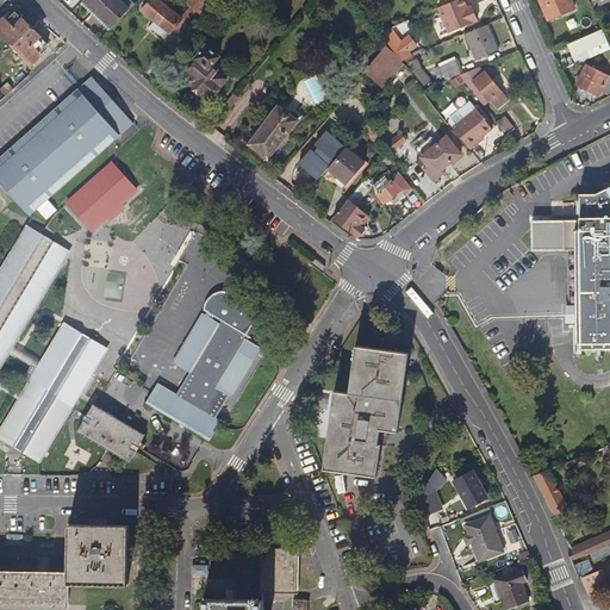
[(85,0),(85,1),(99,16),(113,29),(130,12),(117,0),(85,0)]
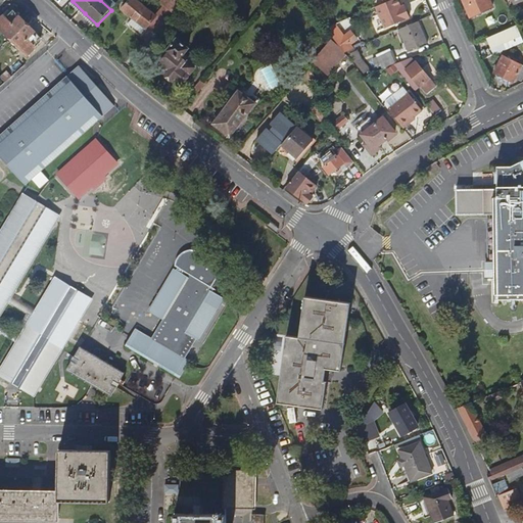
[(100,0),(111,10),(116,4),(112,0),(100,0)]
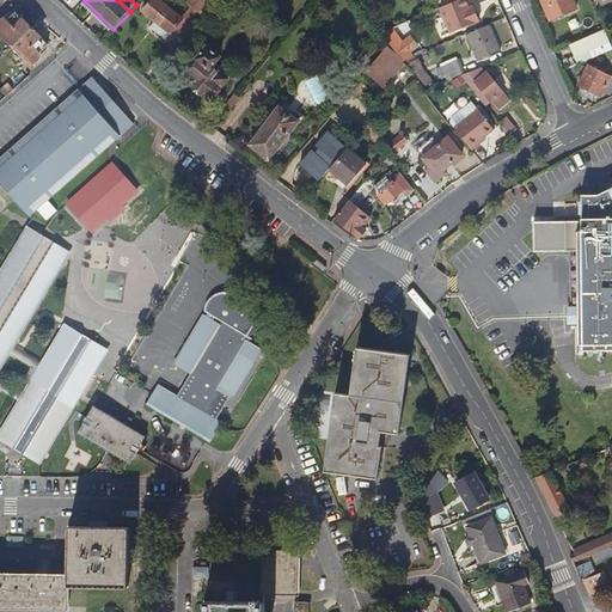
[(176,29),(189,41),(200,30),(193,23),(200,16),(191,8),(184,17),(164,0),(152,0),(146,8),(158,20),(152,26),(165,40),(176,29)]
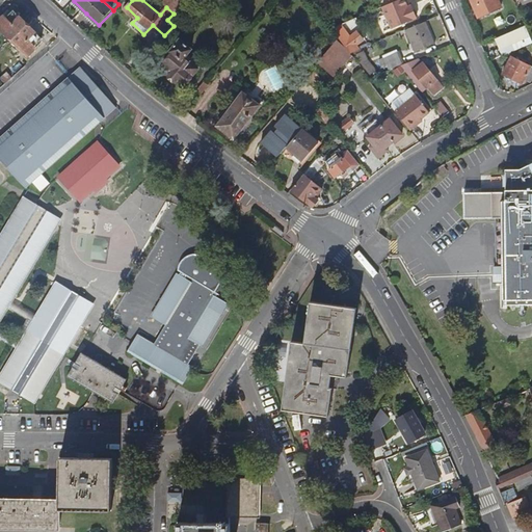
[(166,0),(165,2),(181,17),(194,0),(166,0)]
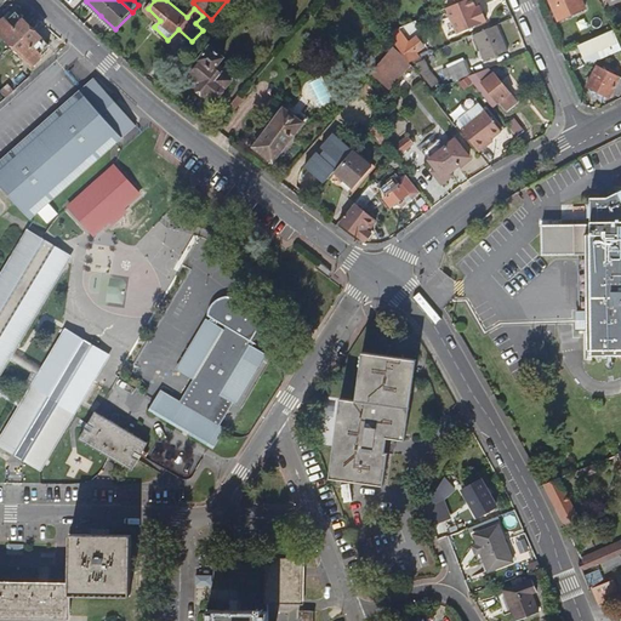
[(375,0),(372,0),(365,6),(372,16),(382,9),(375,0)]
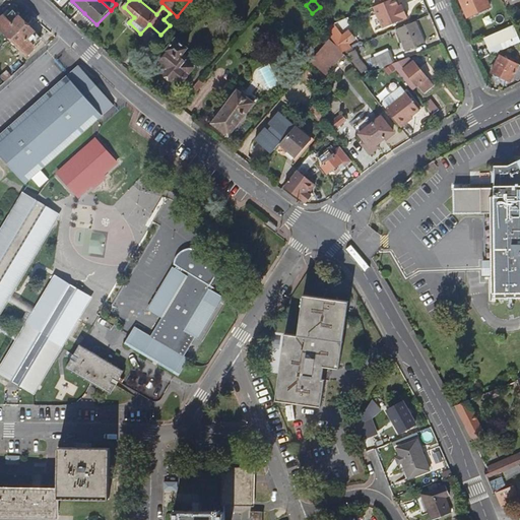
[(398,8),(394,0),(392,0),(373,9),(382,29),(406,18),(403,10),(399,11),(398,8)]
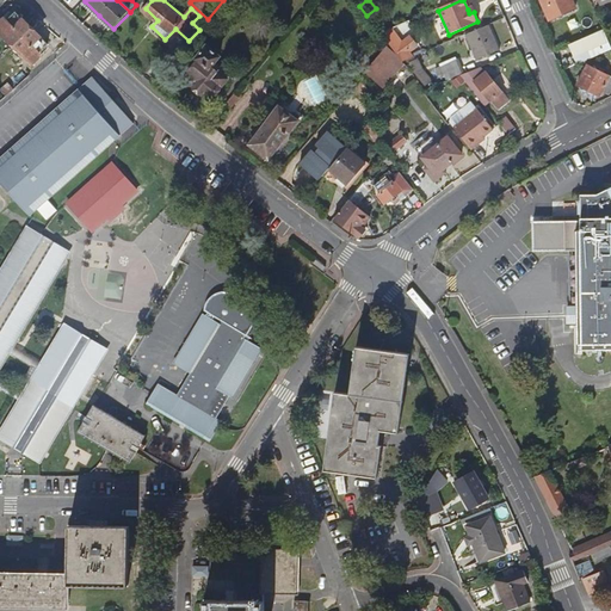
[(571,0),(541,0),(550,20),(575,10),(571,0)]
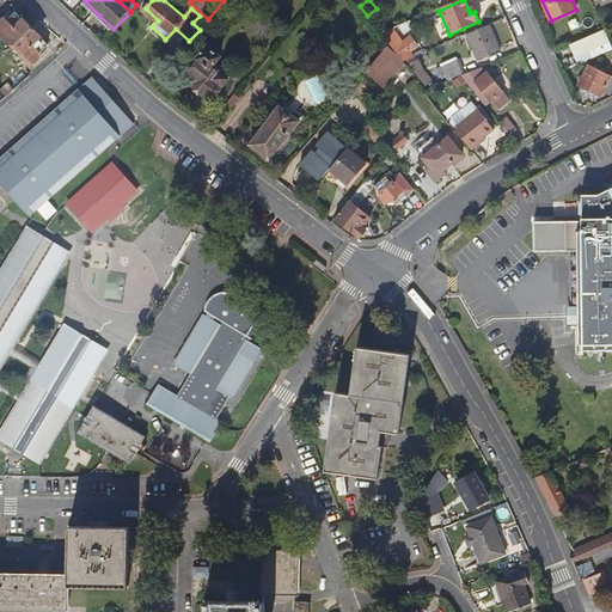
[(40,56),(49,47),(17,13),(7,23),(5,20),(0,25),(0,31),(35,66),(42,59),(40,56)]
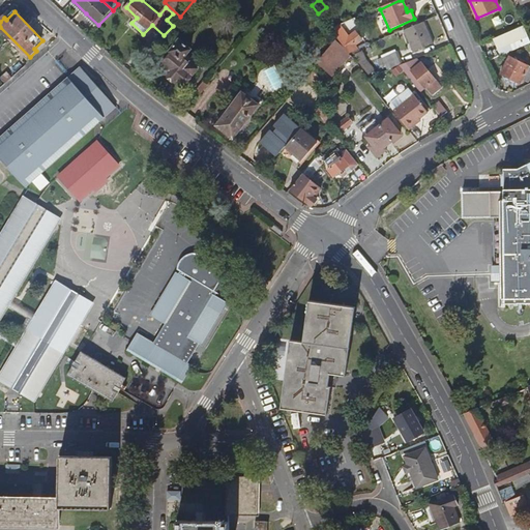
[(347,32),(353,29),(349,20),(343,23),(347,32)]
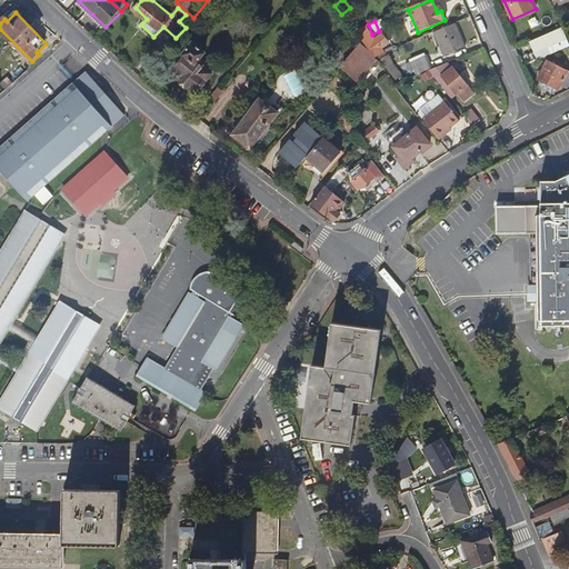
[(466,49),(456,26),(431,36),(441,59),(466,49)]
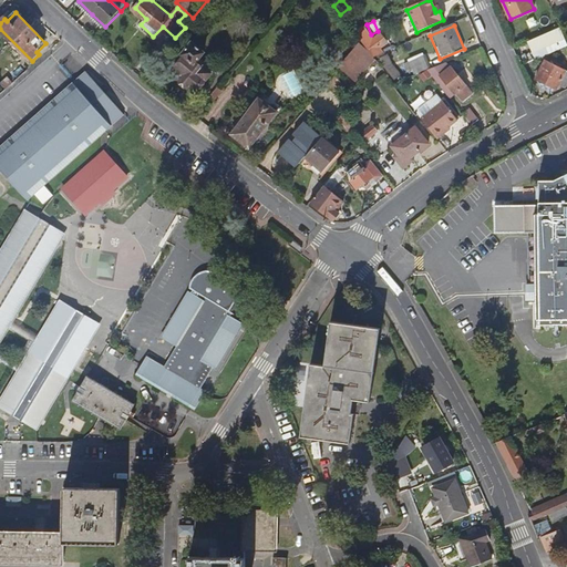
[(364,28),(353,33),(361,42),(375,60),(379,58),(384,55),(385,55),(381,49),(383,48),(378,41),(375,43),(364,28)]
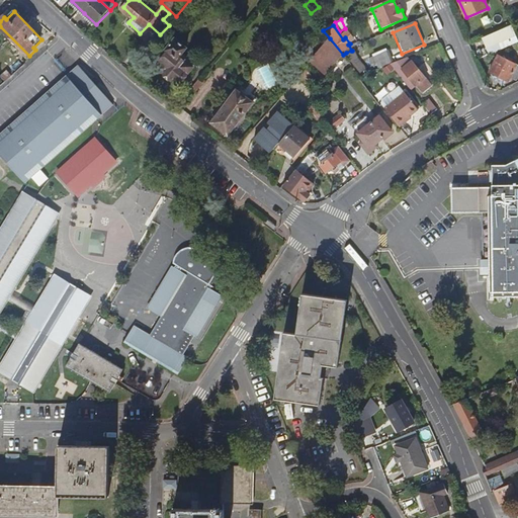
[(511,25),(483,38),(486,47),(515,33),(511,25)]
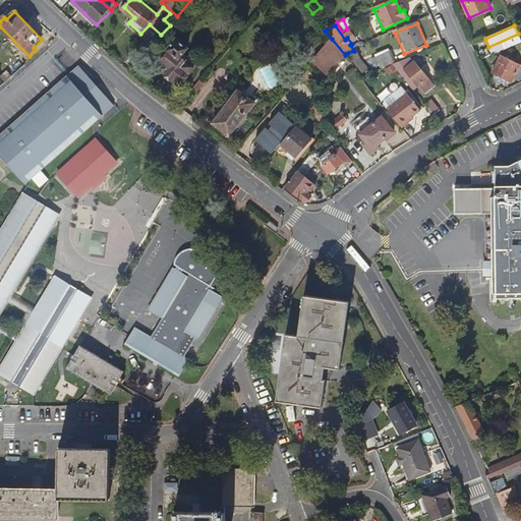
[(170,56),(162,67),(168,72),(167,74),(174,80),(175,79),(181,84),(197,65),(185,55),(189,50),(176,39),(166,52),(170,56)]
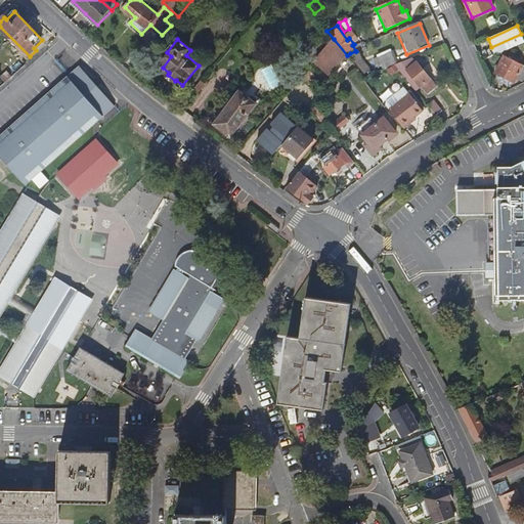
[(334,39),(332,42),(312,61),(329,76),(347,55),(334,39)]
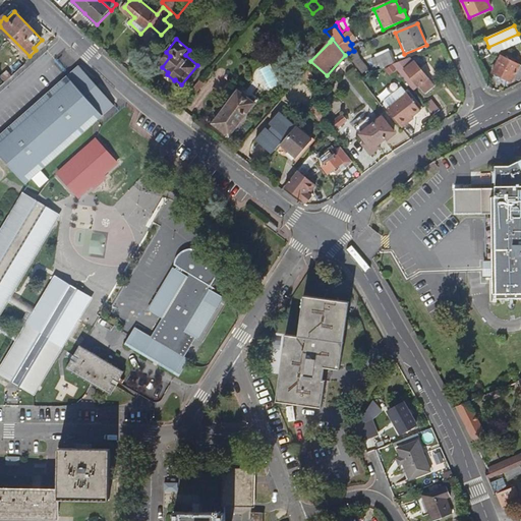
[(353,51),(348,53),(355,64),(364,75),(368,72),(361,62),(358,56),(359,55),(356,53),(355,53),(353,51)]
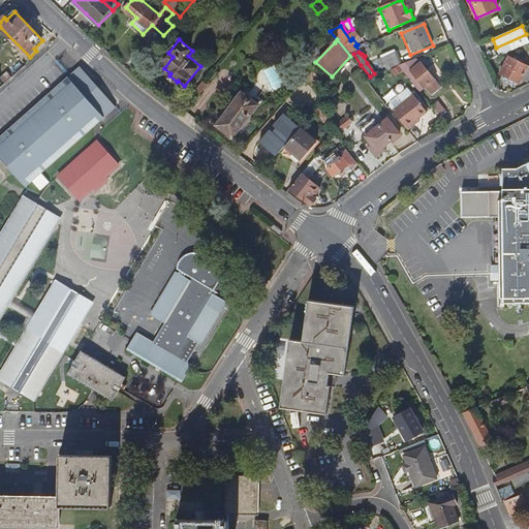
[(399,67),(400,67),(395,55),(382,60),(385,67),(386,72),(399,67)]
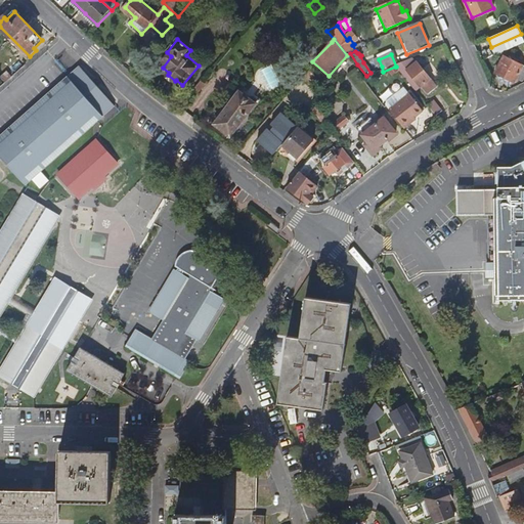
[(523,81),(523,66),(523,67),(503,58),(495,77),(514,84),(516,79),(523,82),(523,81)]
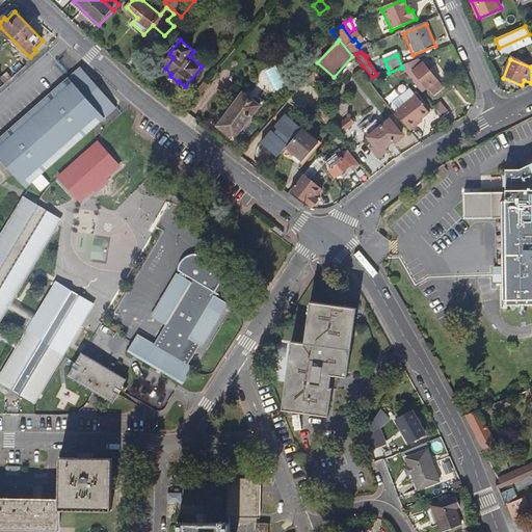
[(424,65),(419,60),(402,68),(423,95),(428,90),(415,73),(424,65)]
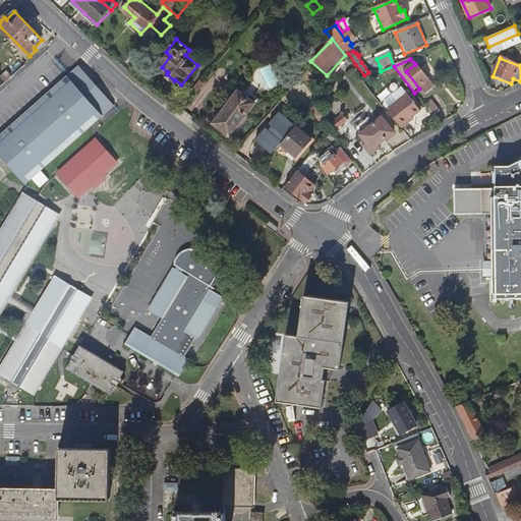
[(435,90),(415,64),(406,71),(419,89),(425,96),(435,90)]
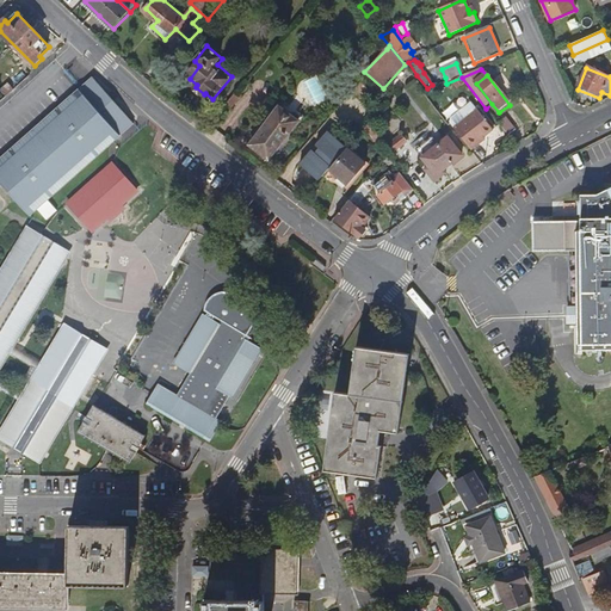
[(92,76),(0,158),(0,183),(29,215),(134,123),(92,76)]
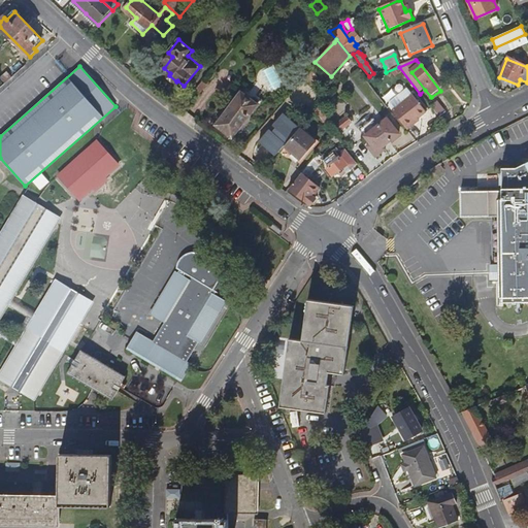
[(402,73),(398,67),(390,73),(394,79),(402,73)]
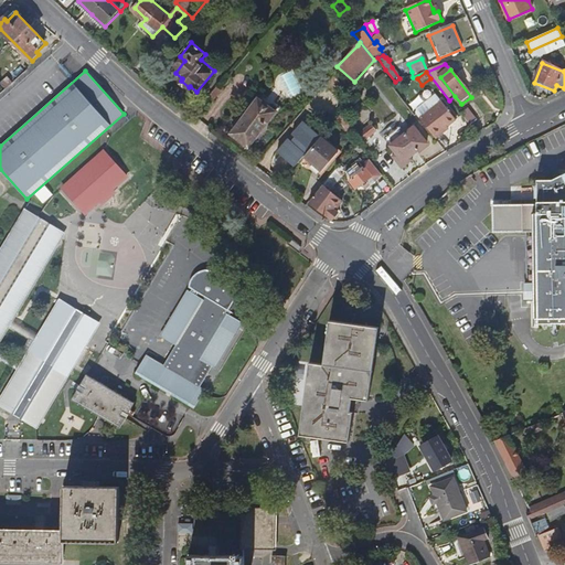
[(291,73),(280,80),(290,99),(301,94),(291,73)]
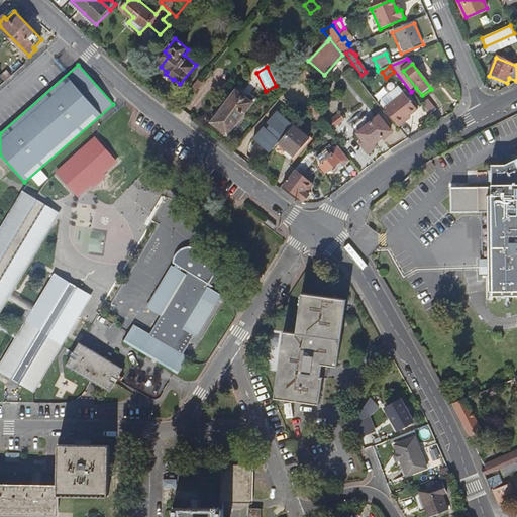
[(9,71),(3,77),(8,82),(14,76),(9,71)]
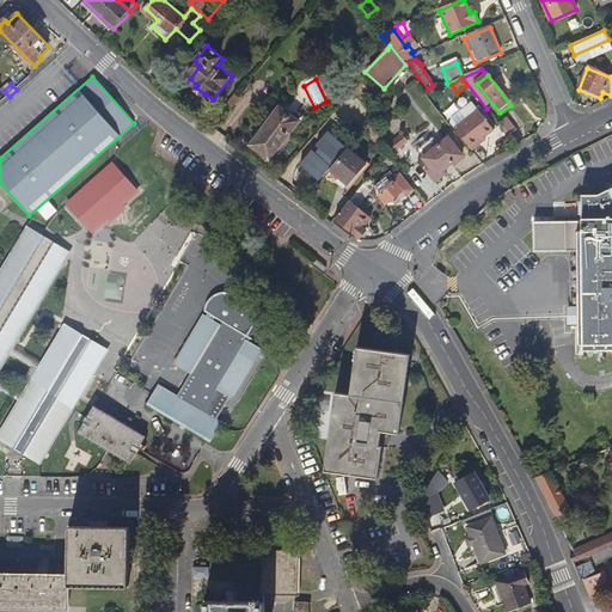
[(240,99),(236,96),(227,105),(232,110),(240,99)]
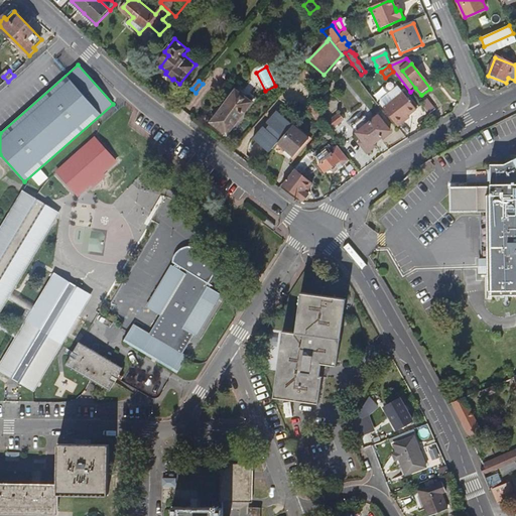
[(386,112),(401,131),(407,126),(406,124),(411,120),(419,114),(406,96),(405,97),(399,90),(382,104),(381,106),(386,112)]
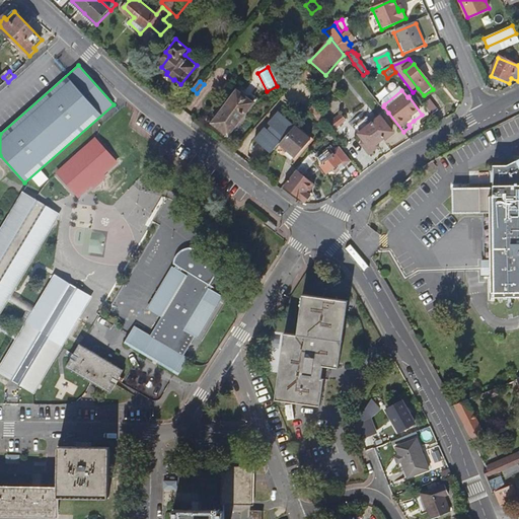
[(253,105),(237,92),(213,124),(229,137),(253,105)]
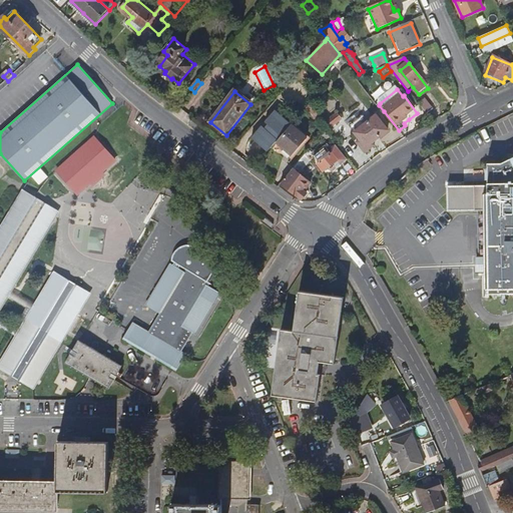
[(418,103),(427,114),(432,110),(423,99),(418,103)]
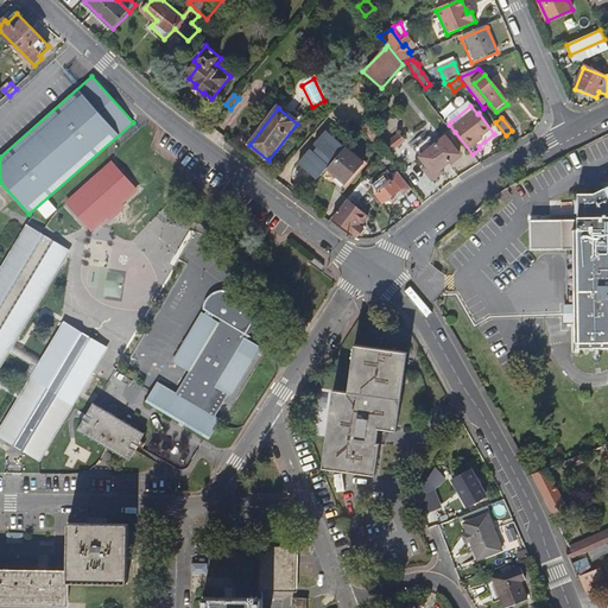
[(365,131),(375,143),(382,137),(373,125),(365,131)]
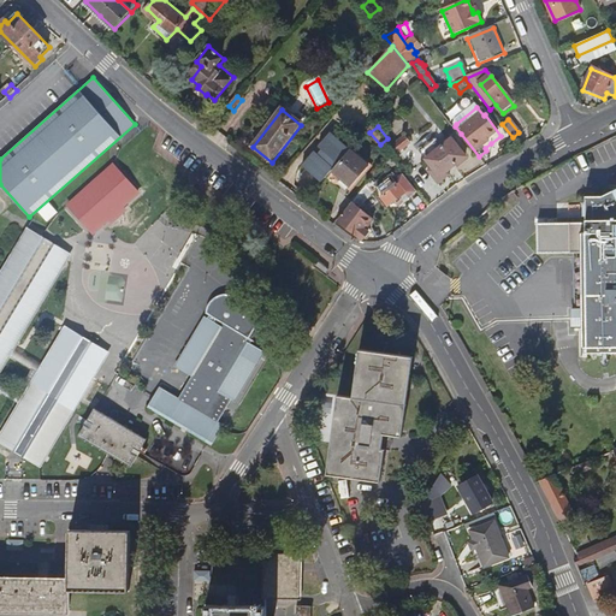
[(350,150),(332,135),(319,149),(320,152),(318,154),(317,153),(303,167),(321,184),(333,171),(350,150)]
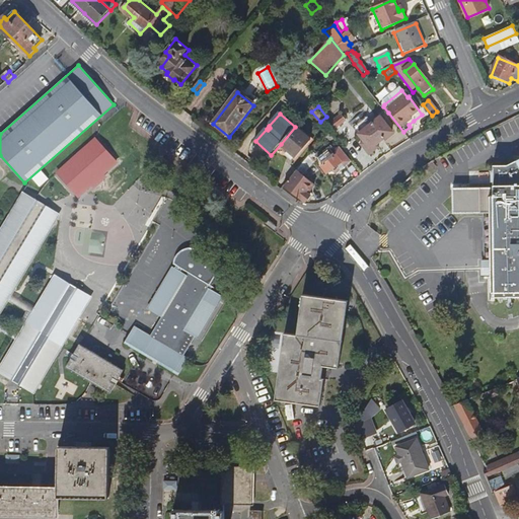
[(342,115),(331,123),(337,130),(337,129),(341,126),(347,122),(342,115)]
